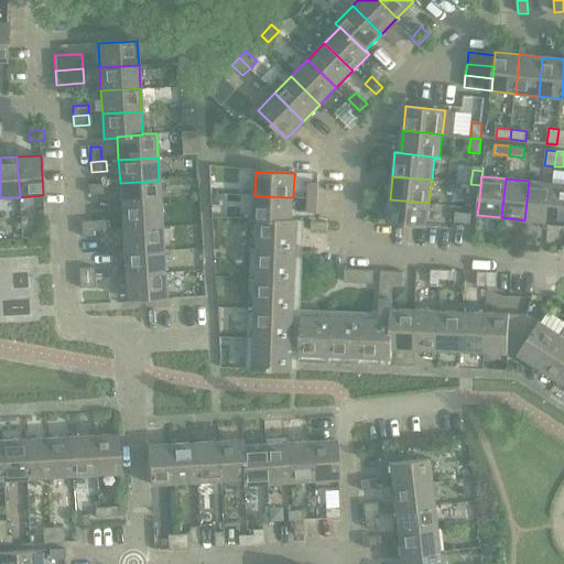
[(159,181),(120,183),(121,206),(160,204),(159,181)]
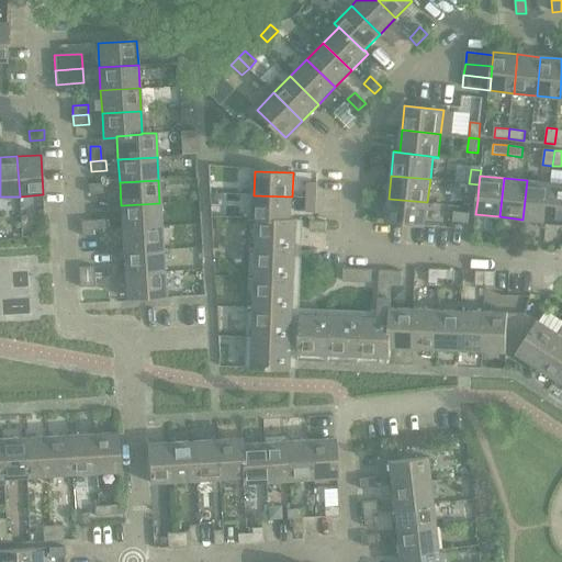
[(527,180),(523,220),(547,222),(550,183),(527,180)]
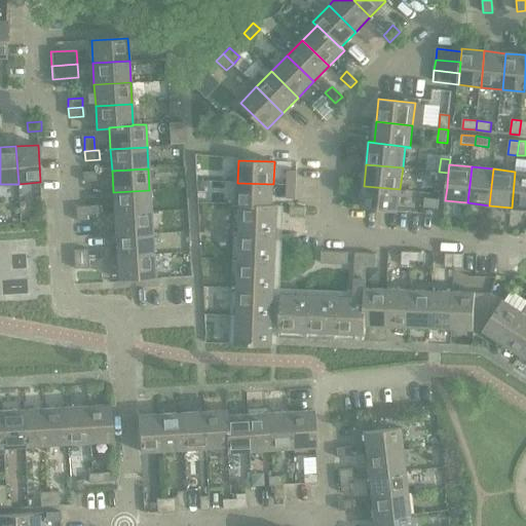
[(287,171),(287,185),(296,185),(297,171),(287,171)]
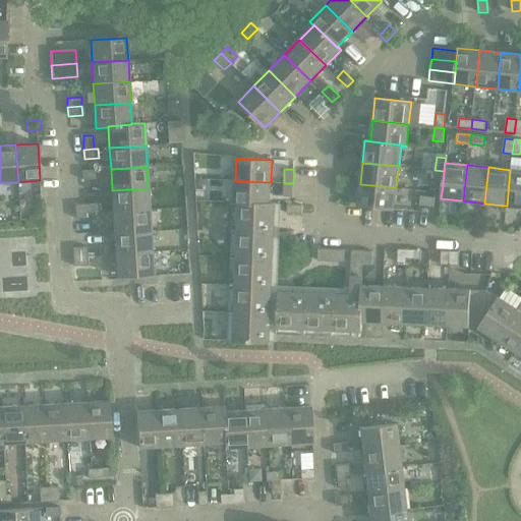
[(97,179),(97,170),(82,171),(82,180),(97,179)]
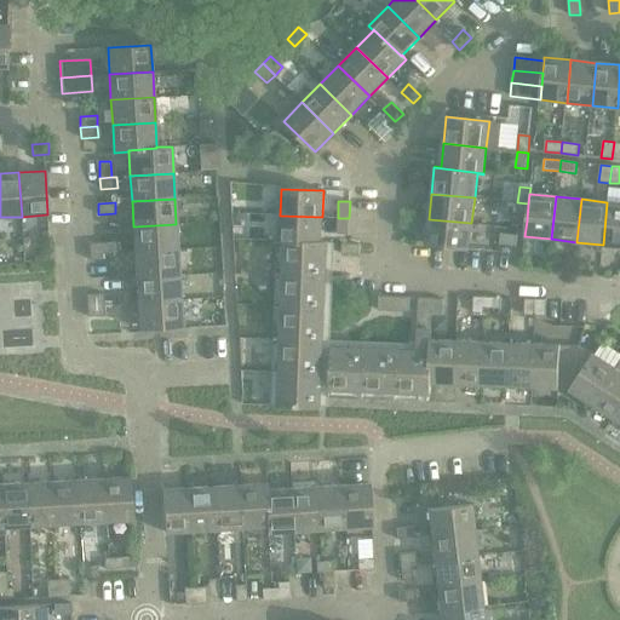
[(528,204),(517,202),(516,219),(527,220),(528,204)]
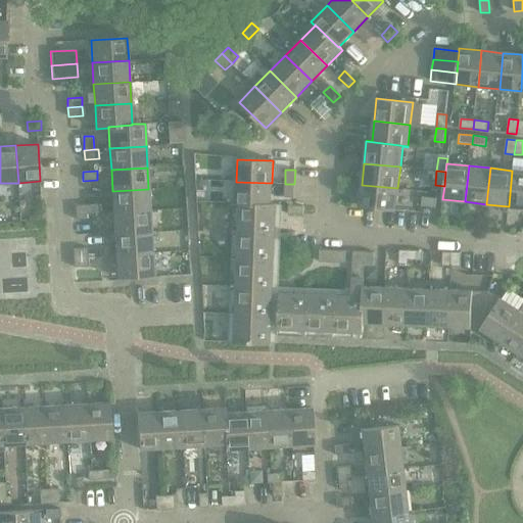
[(522,171),(512,171),(509,206),(522,207),(522,171)]
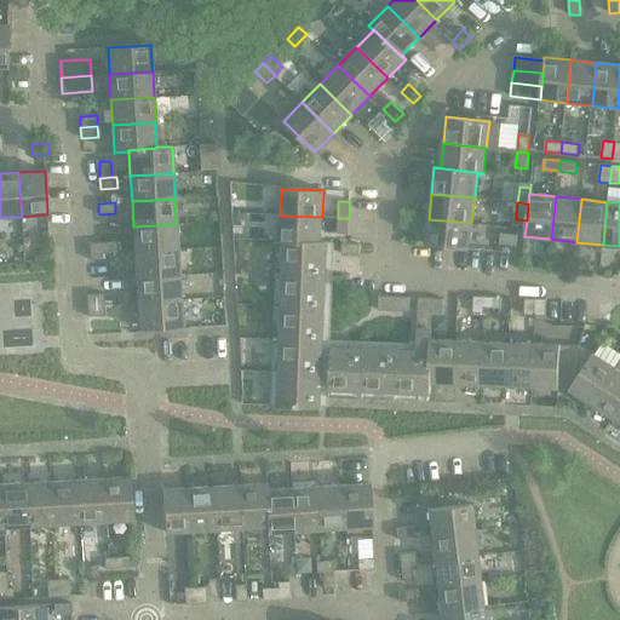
[(280,216),(279,241),(327,244),(328,242),(321,241),(322,217),(280,216)]
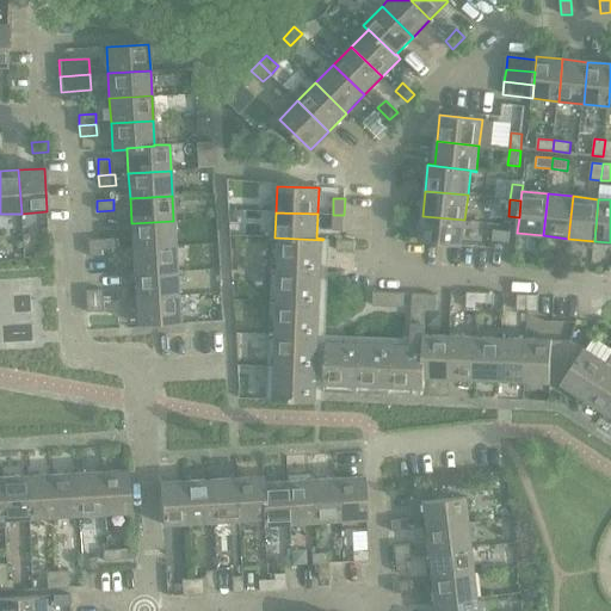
[(344,215),(333,215),(332,232),(344,232),(344,215)]
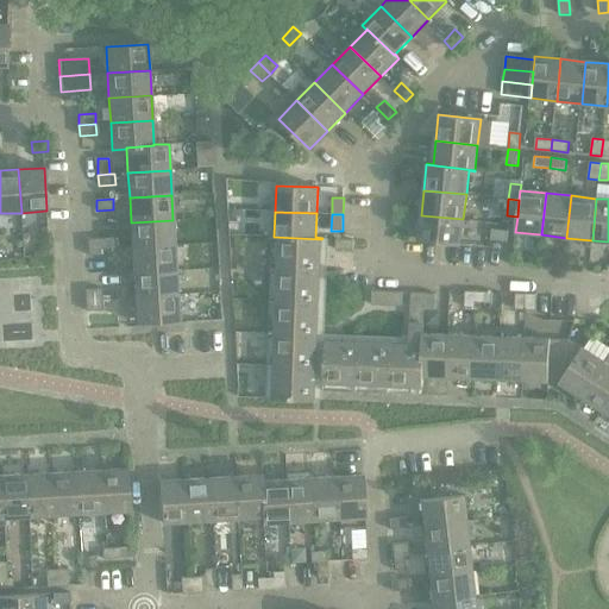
[(463,219),(421,215),(419,240),(460,245),(463,219)]
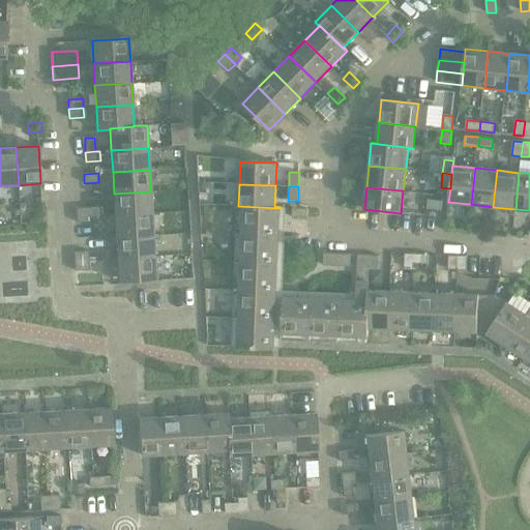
[(150,192),(114,194),(115,215),(152,213),(150,192)]
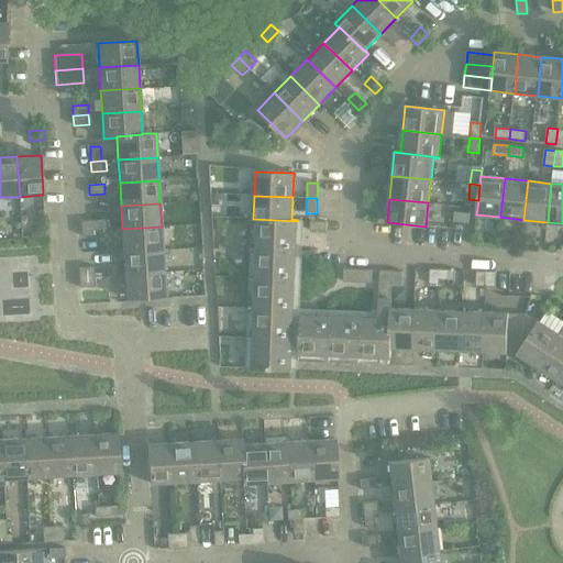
[(454,222),(468,223),(470,213),(455,212),(454,222)]
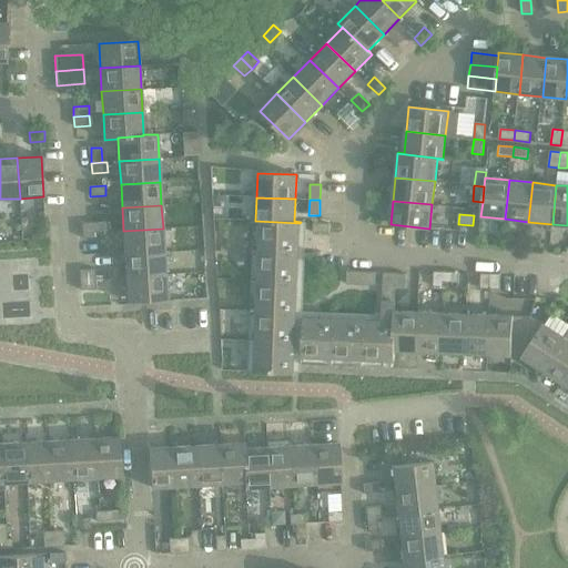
[(300,223),(255,221),(255,222),(261,222),(260,251),(298,253),(300,223)]
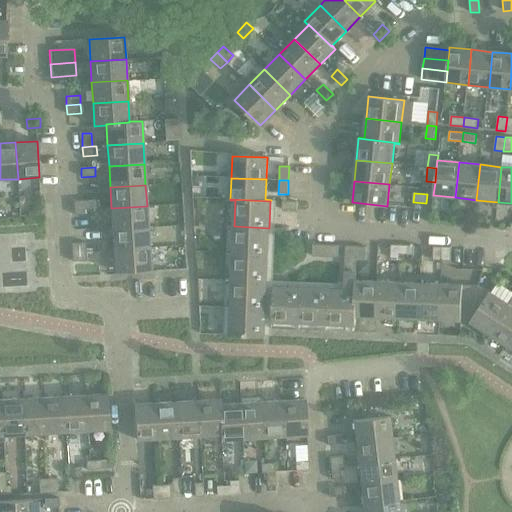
[(96,200),(83,201),(83,210),(97,209),(96,200)]
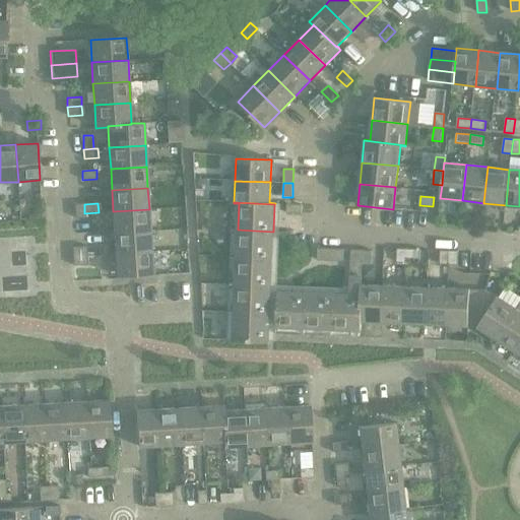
[(84,218),(84,213),(84,204),(75,204),(75,218),(84,218)]
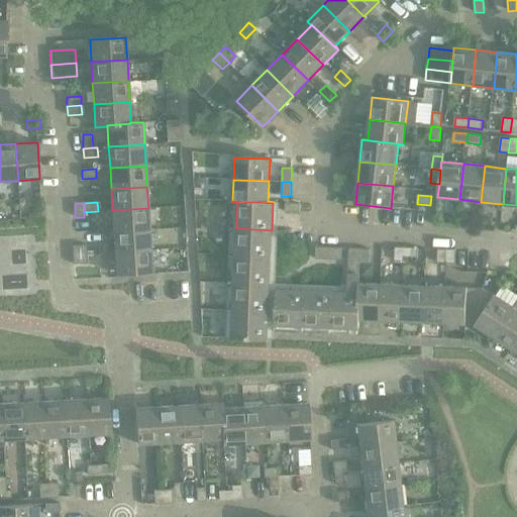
[(300,204),(286,203),(285,212),(300,213),(300,204)]
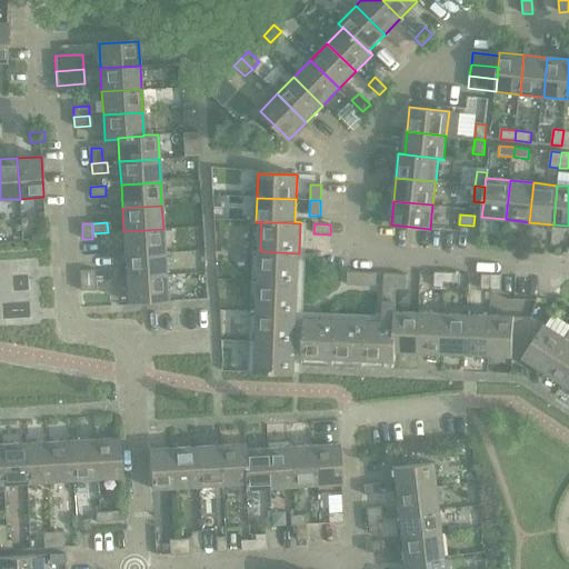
[(163,229),(123,231),(125,255),(165,252),(163,229)]
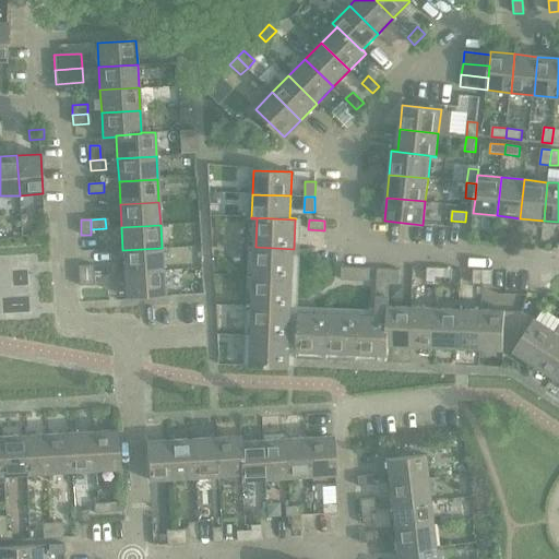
[(294,249),(256,247),(254,276),(293,278),(294,249)]
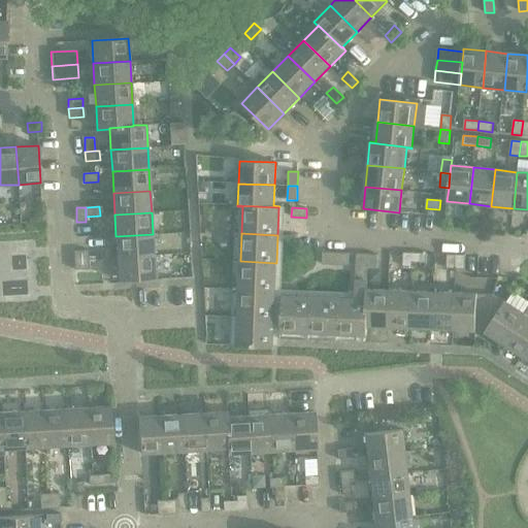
[(153,234),(116,236),(118,258),(154,256),(153,234)]
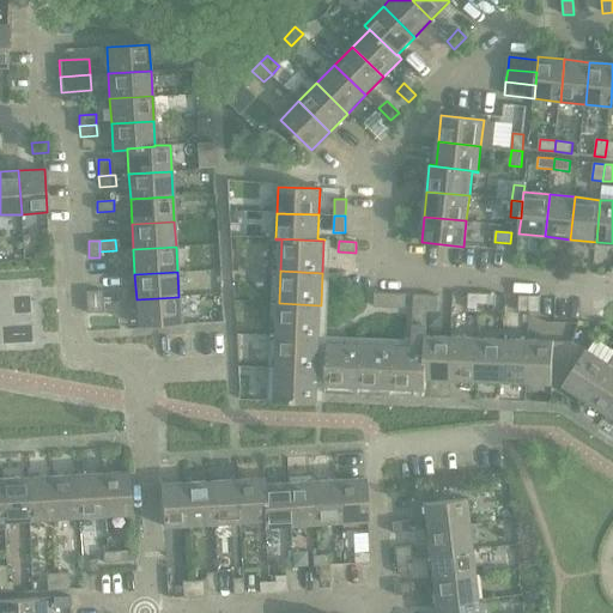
[(85,291),(86,302),(102,302),(102,291),(85,291)]
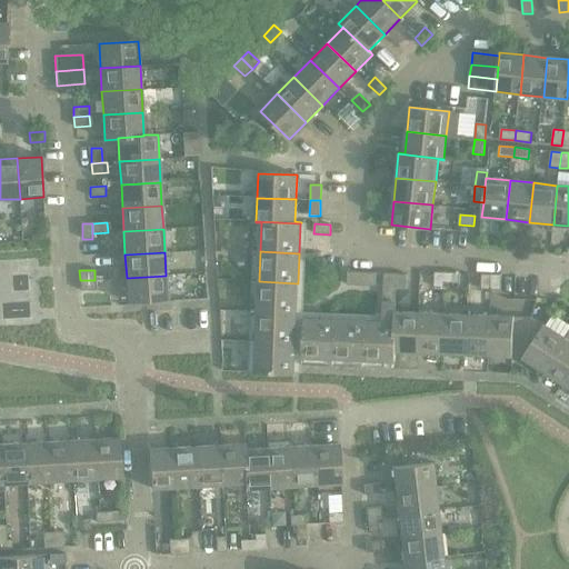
[(443,288),(445,282),(445,272),(435,272),(433,288),(443,288)]
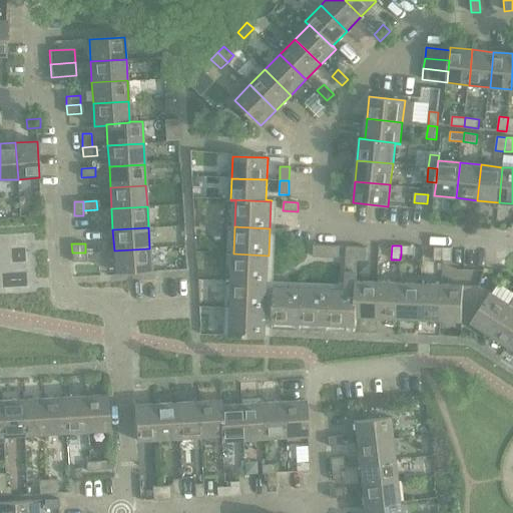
[(401,245),(401,254),(414,255),(414,246),(401,245)]
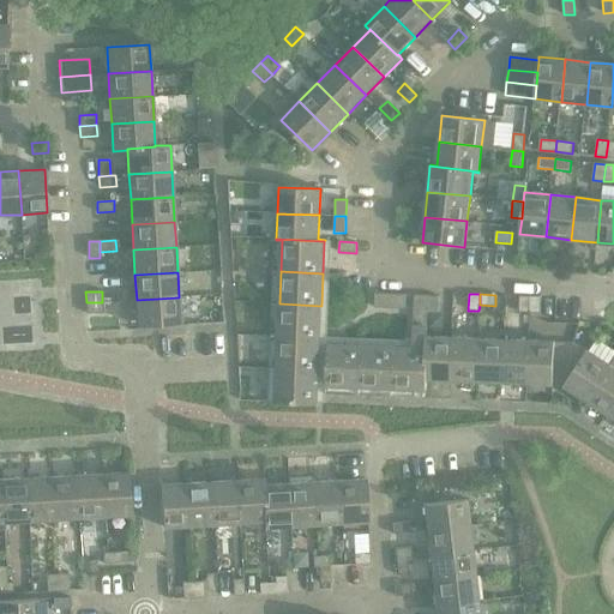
[(519,312),(530,313),(530,296),(519,295),(519,312)]
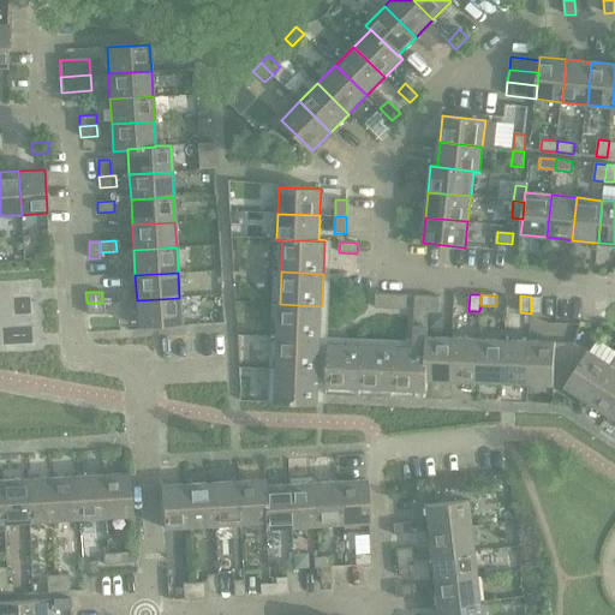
[(429,297),(429,304),(429,312),(429,314),(440,314),(440,297),(429,297)]
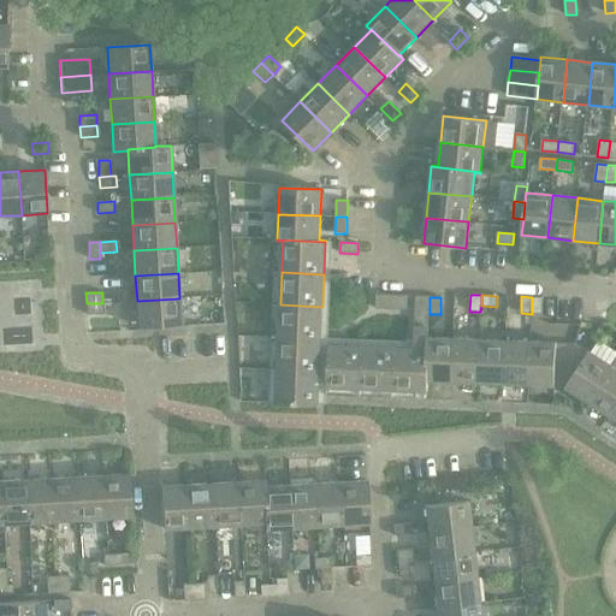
[(532,297),(532,314),(543,314),(543,297),(532,297)]
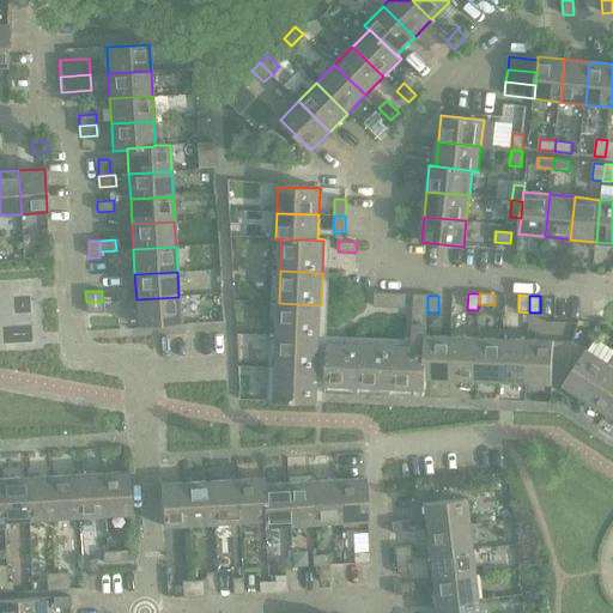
[(178,297),(137,299),(138,326),(180,323),(178,297)]
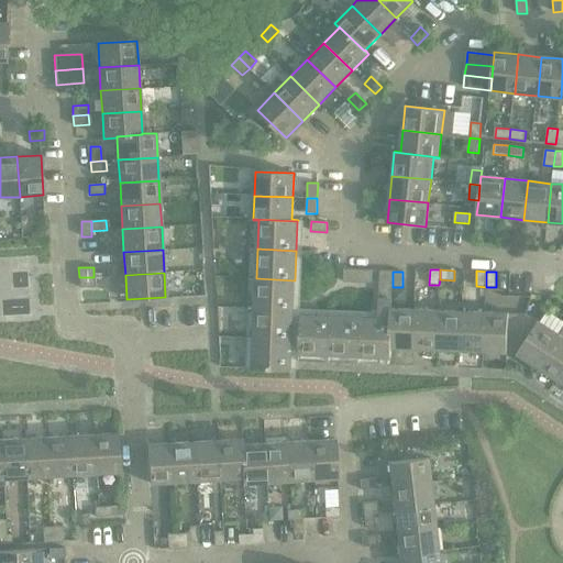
[(94,277),(79,277),(79,287),(95,287),(94,277)]
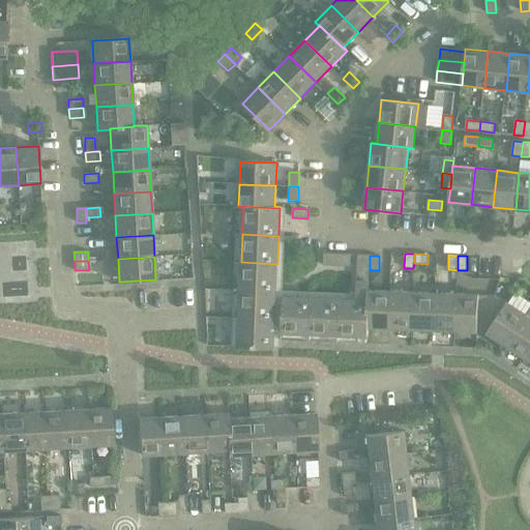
[(241,262),(240,290),(276,292),(277,264),(241,262)]
